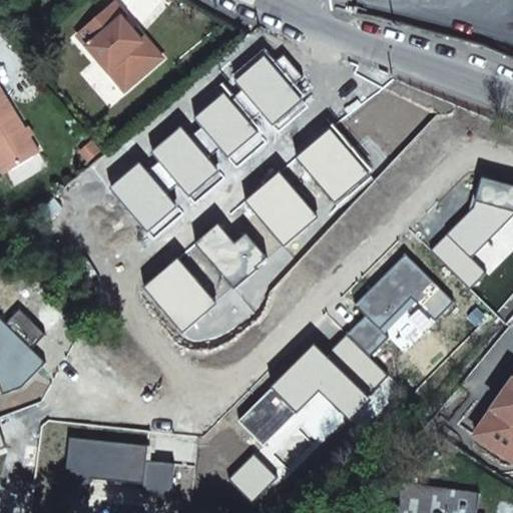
[(115,3),(77,36),(109,72),(115,68),(127,82),(156,57),(122,19),(126,16),(115,3)]
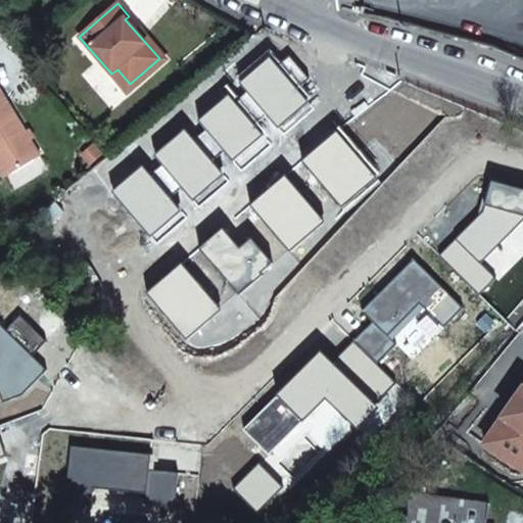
[(269,115),(279,128),(310,100),(299,88),(311,79),(288,54),(277,63),(272,57),(241,84),(247,91),(269,115)]
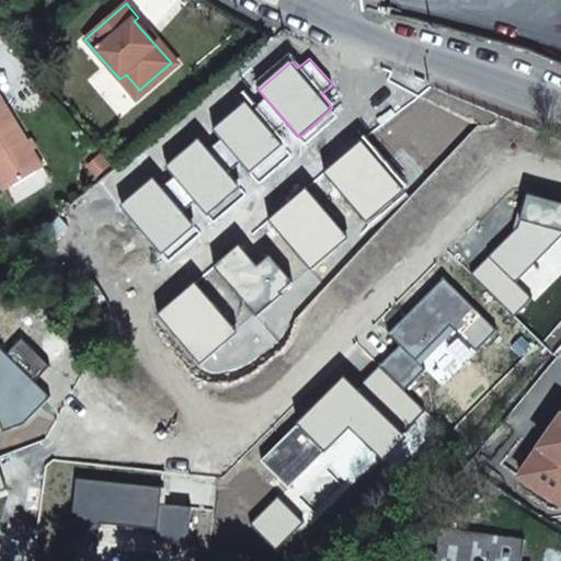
[(0,183),(4,192),(44,168),(0,94),(0,183)]
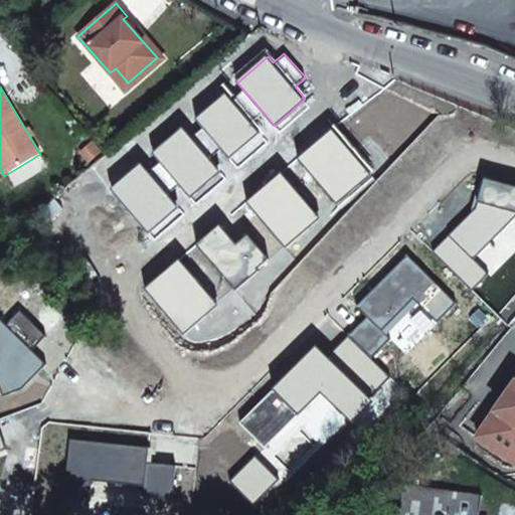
[(223,149),(231,159),(262,133),(253,124),(265,114),(243,90),(232,100),(226,94),(196,120),(202,126),(223,149)]
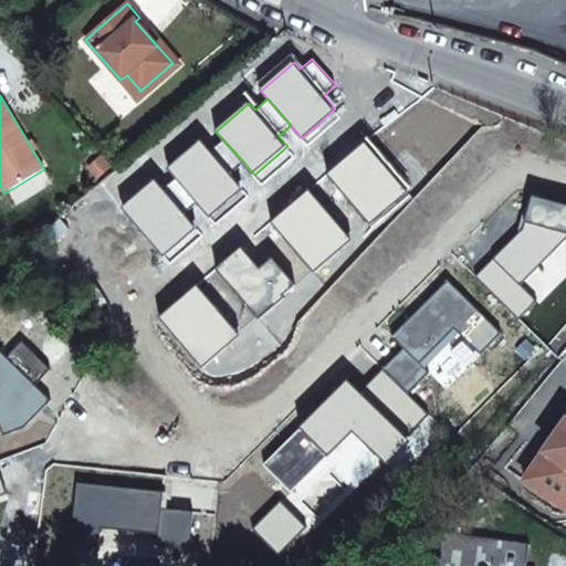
[(198,203),(210,217),(243,188),(232,177),(245,164),(222,138),(209,149),(200,140),(169,169),(177,178),(198,203)]
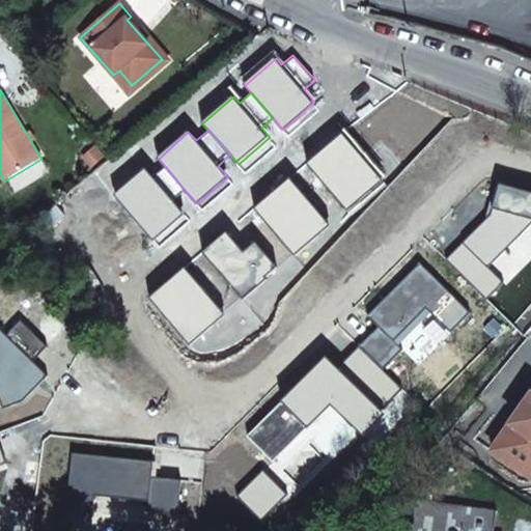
[(342,134),(307,164),(346,210),(382,179),(342,134)]
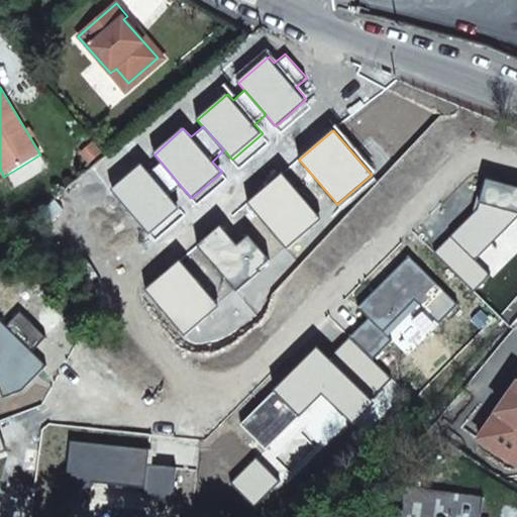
[(112,191),(149,233),(181,208),(170,196),(181,186),(162,163),(149,173),(141,165),(112,191)]
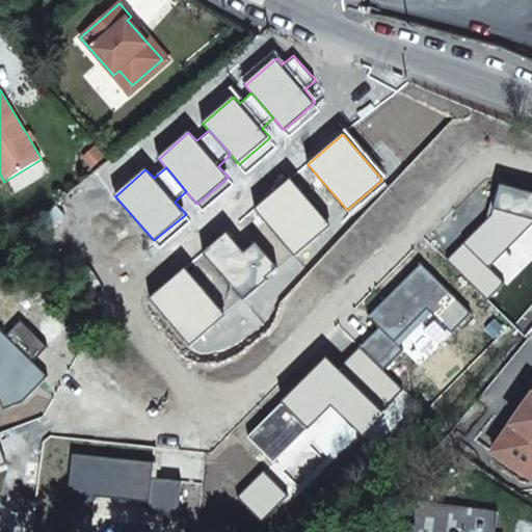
[(290,180),(256,209),(295,256),(329,227),(290,180)]
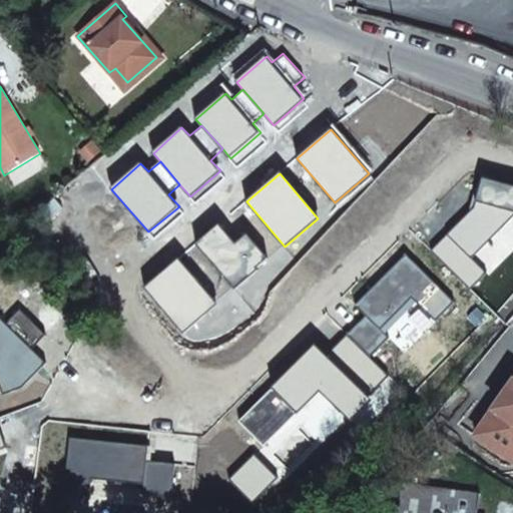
[(476,207),(432,251),(471,290),(486,274),(472,259),(512,217),(512,186),(484,179),(476,207)]
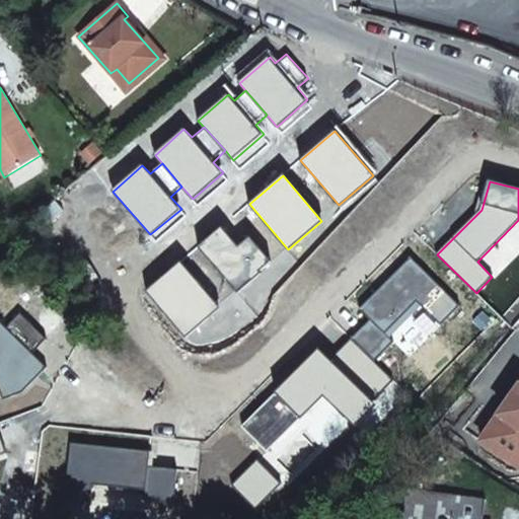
[(222,227),(198,247),(237,293),(261,273),(260,272),(271,261),(250,236),(238,246),(222,227)]
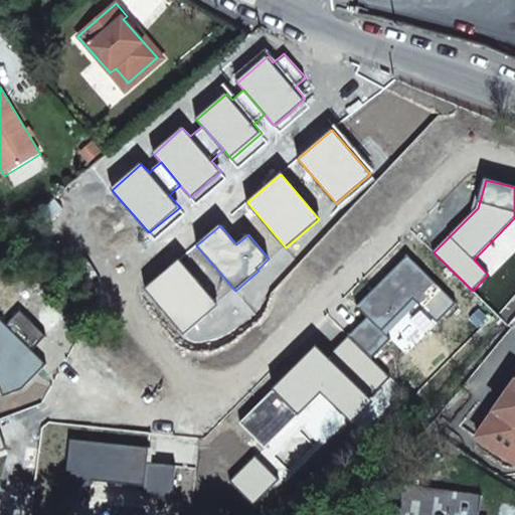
[(350,337),(373,360),(392,340),(387,335),(418,304),(440,324),(458,305),(407,256),(357,307),(368,318),(350,337)]
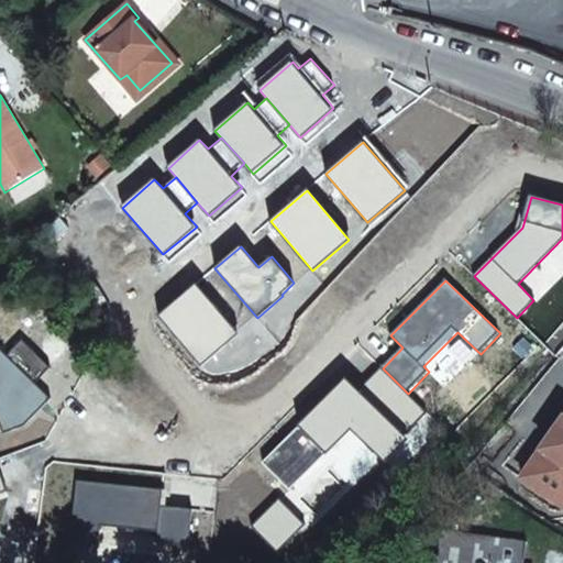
[(197,286),(159,317),(201,365),(238,333),(197,286)]
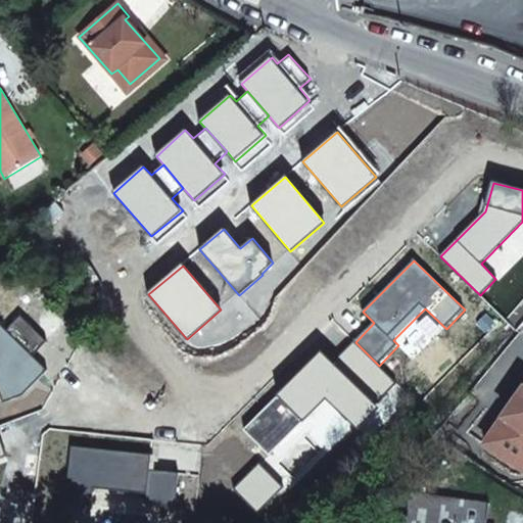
[(0,324),(0,394),(2,401),(21,395),(48,371),(34,357),(48,342),(20,317),(6,331),(0,324)]
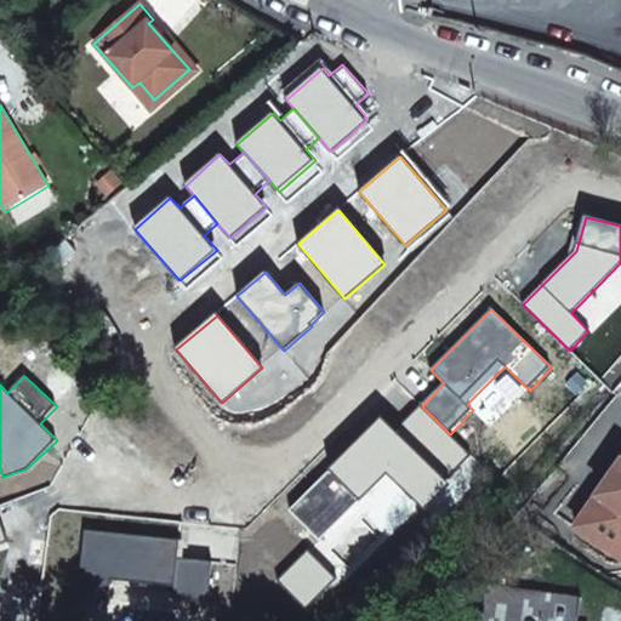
[(381,417),(289,511),(320,541),(387,473),(421,506),(472,455),(450,434),(422,406),(396,432),(381,417)]
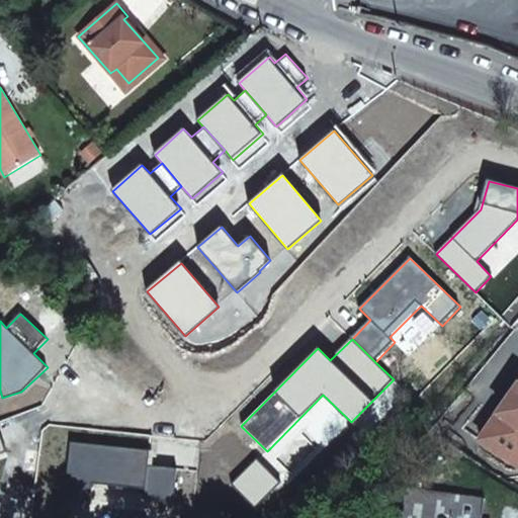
[(517,392),(484,441),(517,464),(517,392)]
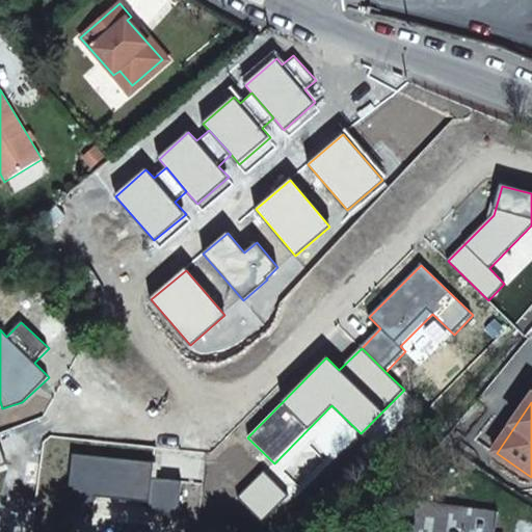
[(71,454),(64,515),(92,519),(95,498),(148,503),(147,514),(178,517),(181,482),(152,479),(154,462),(71,454)]
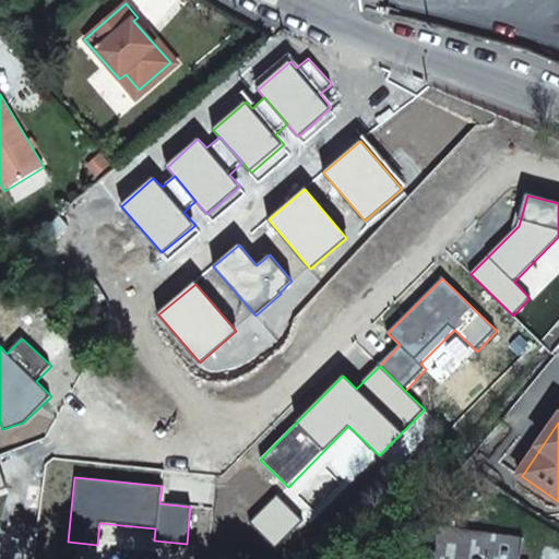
[(300,520),(277,497),(252,523),(275,546),(300,520)]
